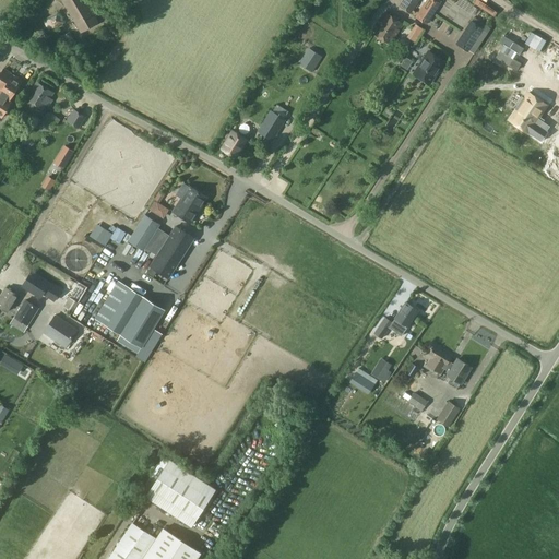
[(61,0),(81,33),(98,23),(84,0),(61,0)]
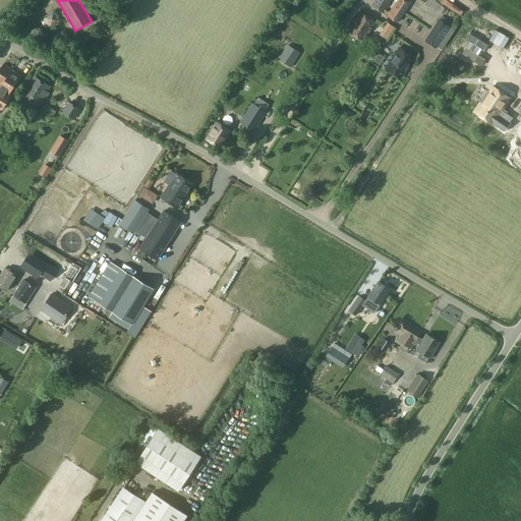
[(382,12),(390,0),(375,0),(372,6),(382,12)]
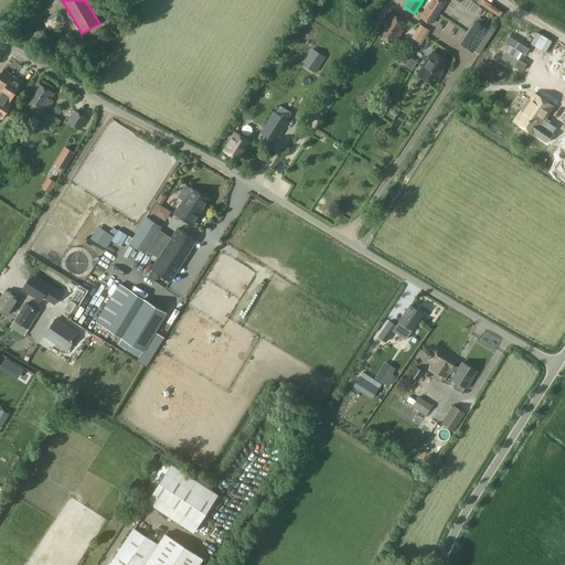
[(432,24),(446,3),(439,0),(432,0),(420,18),(432,24)]
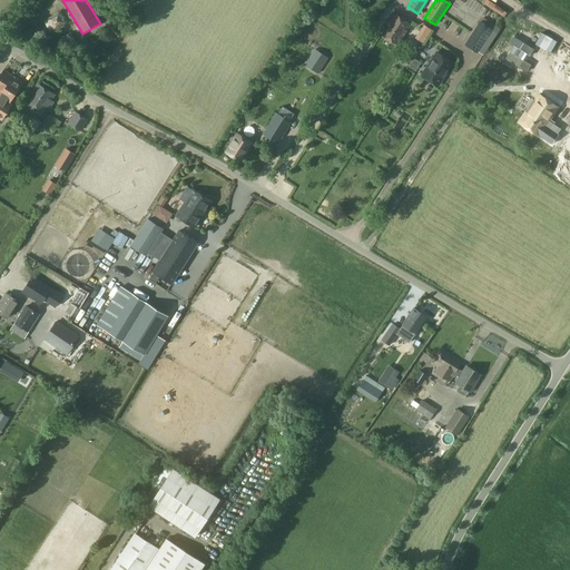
[(52,28),(64,23),(59,13),(48,19),(52,28)]
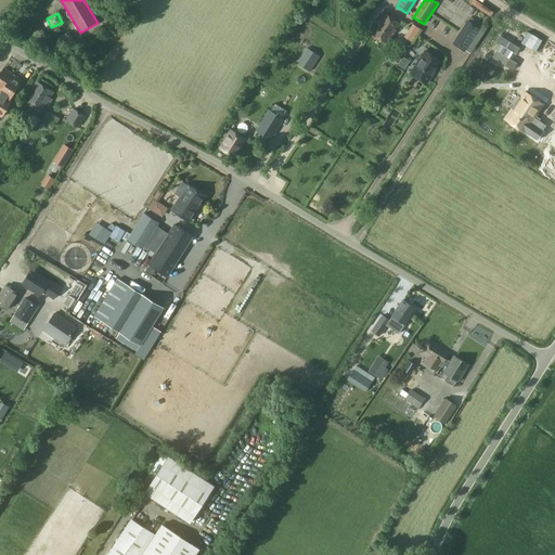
[(387,43),(400,24),(384,13),(371,33),(387,43)]
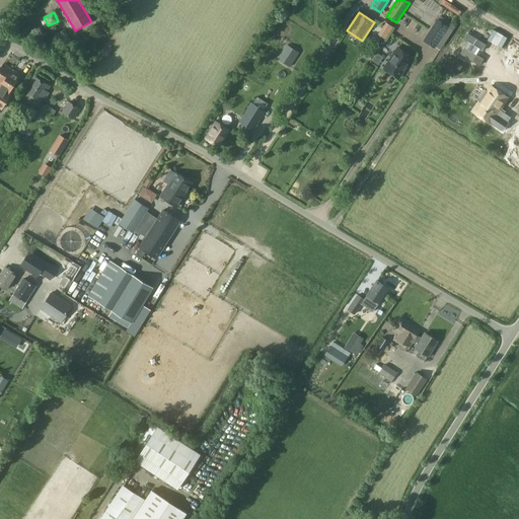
[(450,24),(439,17),(424,41),(435,49),(450,24)]
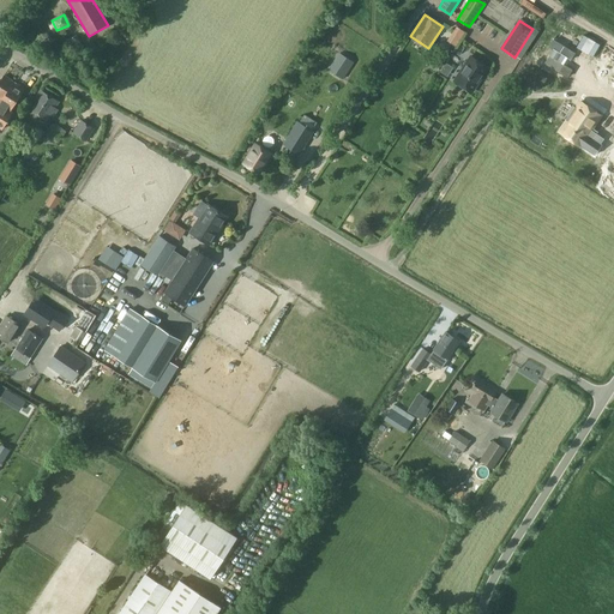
[(461,38),(453,34),(447,42),(456,47),(461,38)]
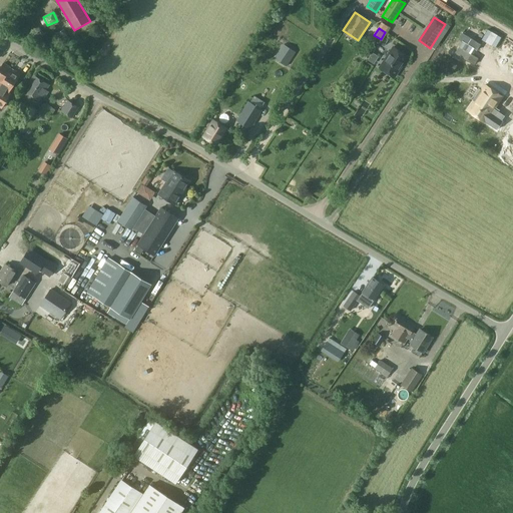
[(64,44),(70,41),(63,30),(57,33),(64,44)]
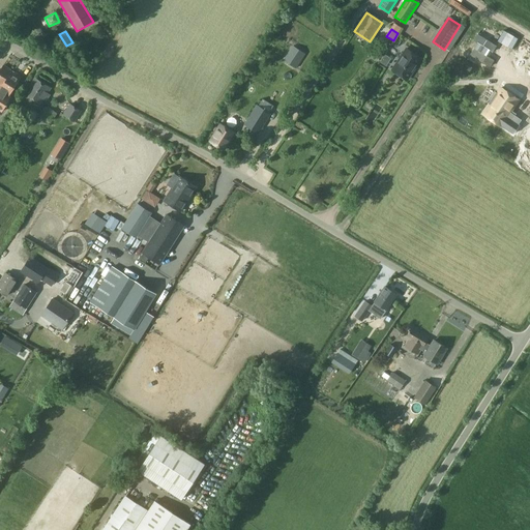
[(374,39),(381,47),(387,40),(380,33),(374,39)]
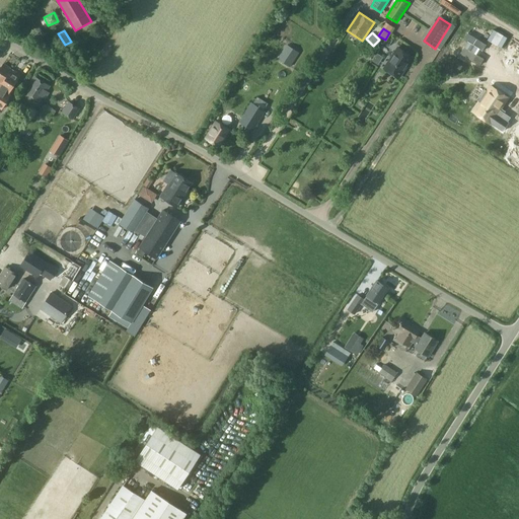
[(487,55),(455,40),(448,54),(471,65),(472,62),(497,73),(498,69),(518,78),(518,44),(505,39),(500,51),(491,47),(487,55)]
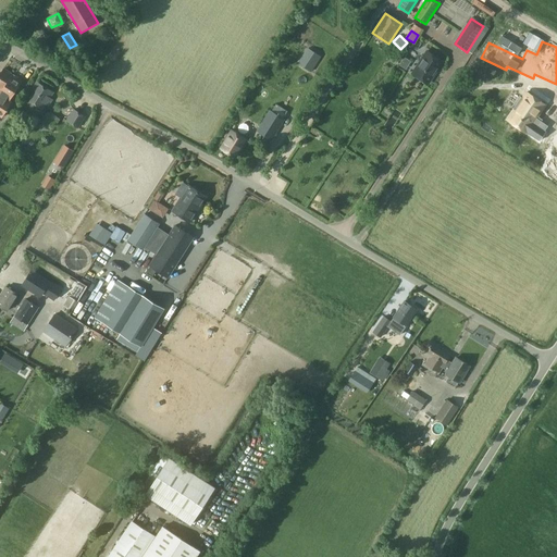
[(310,72),(320,57),(308,49),(298,63),(310,72)]
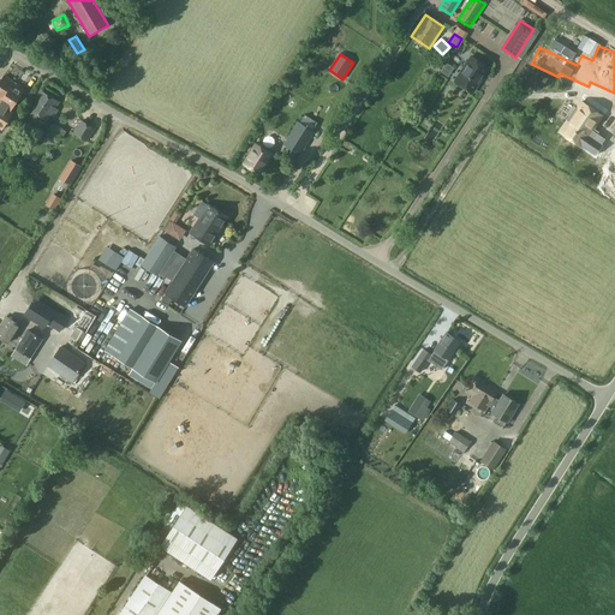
[(491,70),(471,57),(454,83),(473,96),(491,70)]
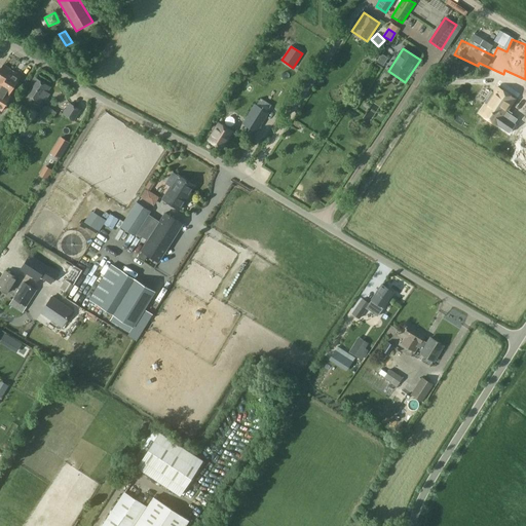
[(387,58),(383,55),(380,60),(387,64),(392,55),(390,54),(387,58)]
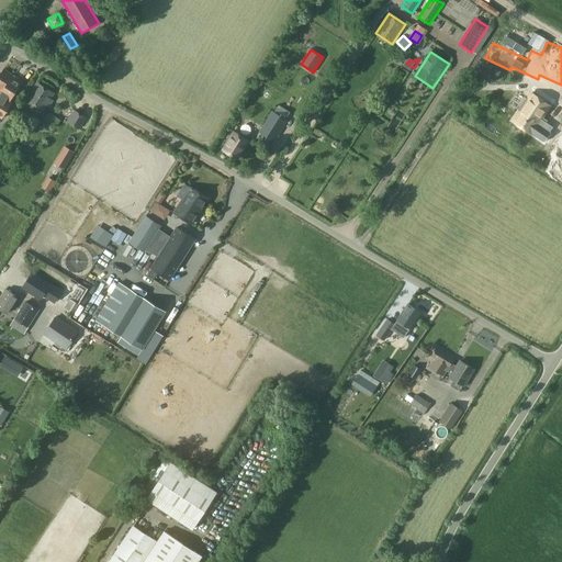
[(9,103),(12,98),(22,81),(3,70),(0,75),(0,90),(1,91),(0,92),(0,117),(1,120),(11,104),(9,103)]
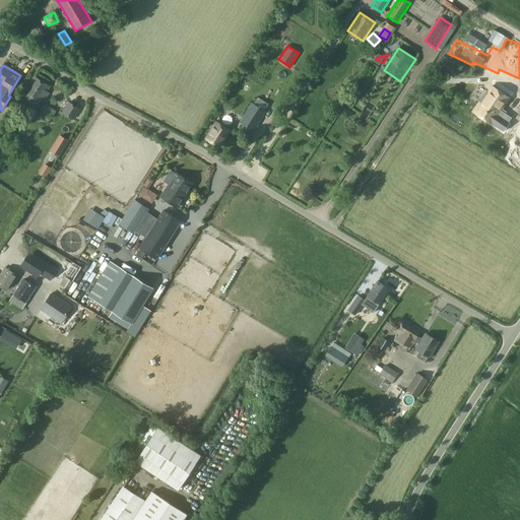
[(46,98),(49,92),(47,91),(50,86),(35,77),(24,92),(40,102),(43,96),(46,98)]
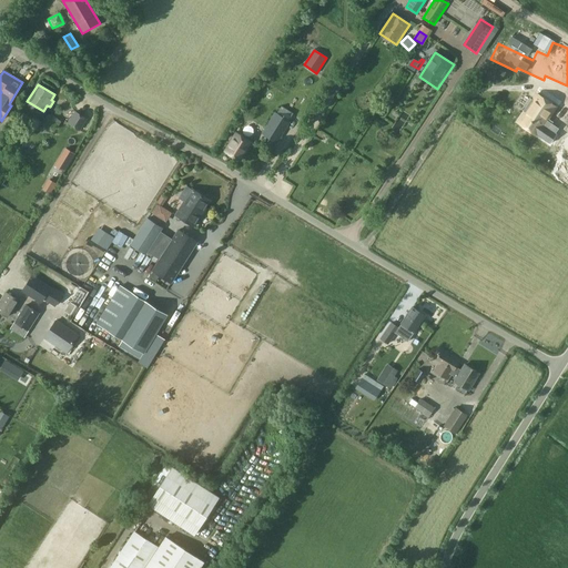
[(549,143),(556,134),(544,125),(556,108),(537,94),(518,122),(537,135),(537,134),(549,143)]
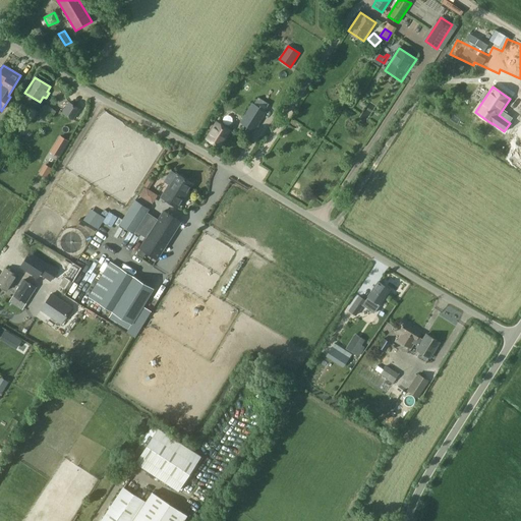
[(254,130),(270,105),(258,98),(242,122),(254,130)]
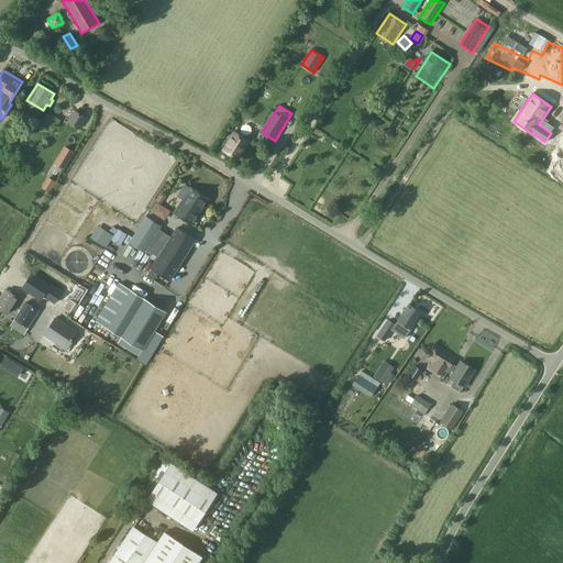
[(58,125),(62,120),(47,111),(44,118),(58,125)]
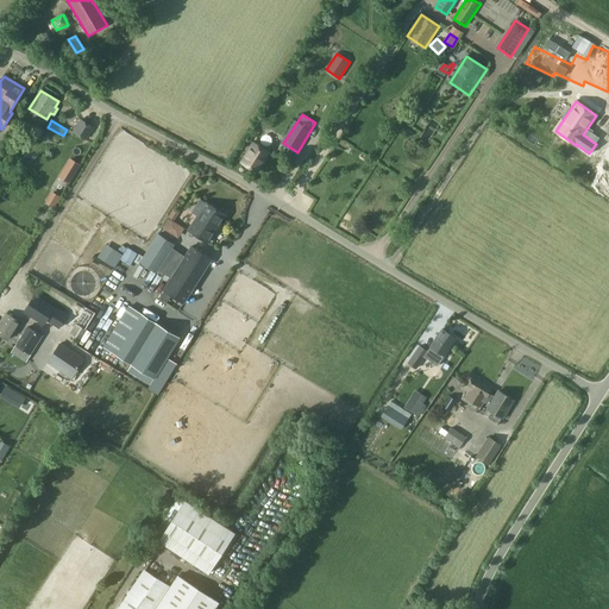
[(92,129),(80,120),(73,132),(85,139),(92,129)]
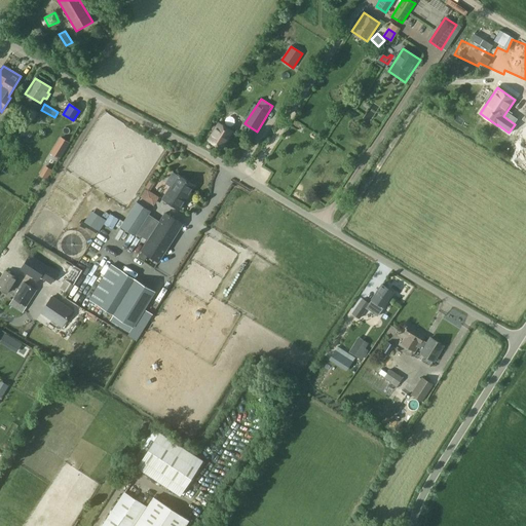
[(38,113),(31,107),(25,116),(33,121),(38,113)]
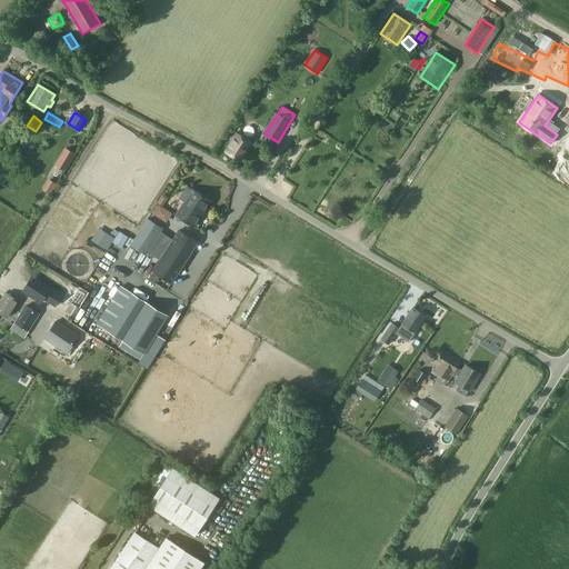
[(240,160),(251,142),(237,135),(227,151),(240,160)]
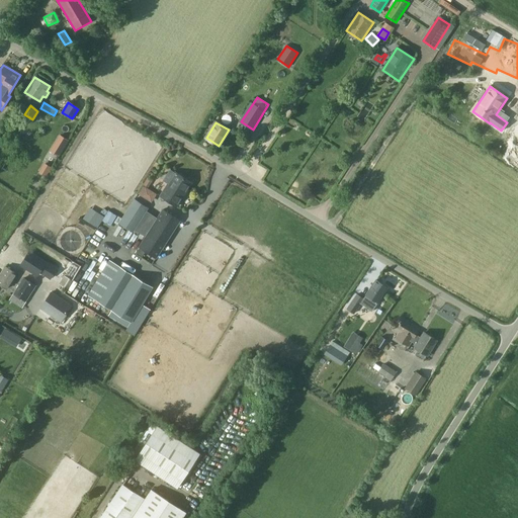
[(60,136),(52,150),(61,155),(69,141),(60,136)]
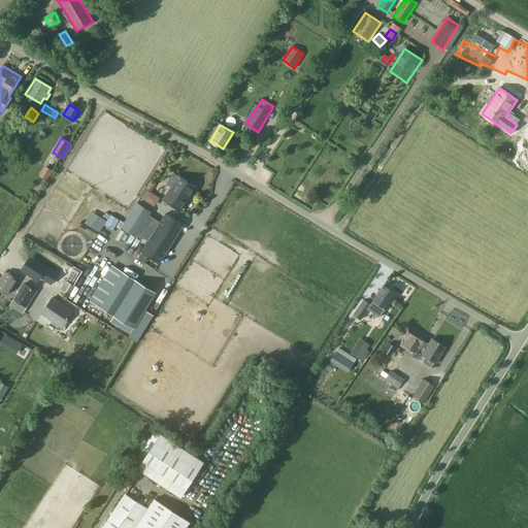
[(45,166),(40,175),(46,179),(52,170),(45,166)]
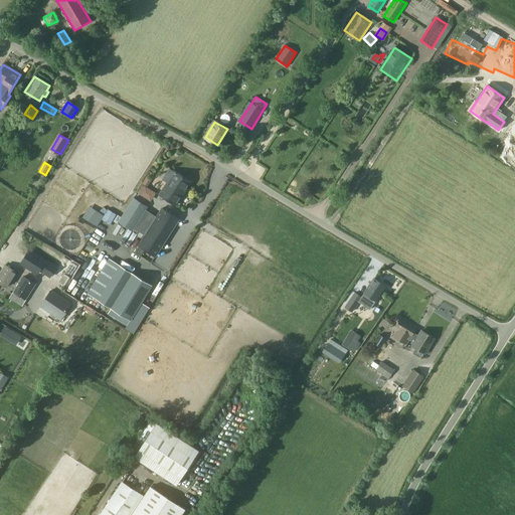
[(175,205),(190,181),(175,172),(160,195),(175,205)]
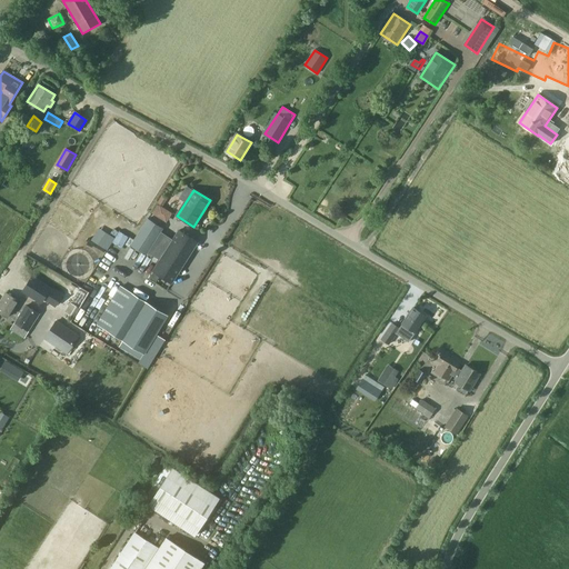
[(165,223),(171,215),(156,202),(149,211),(165,223)]
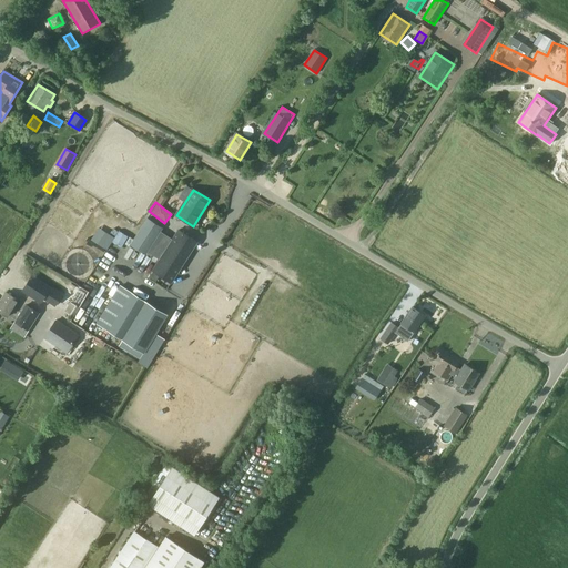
[(146,254),(162,229),(148,220),(132,245),(146,254)]
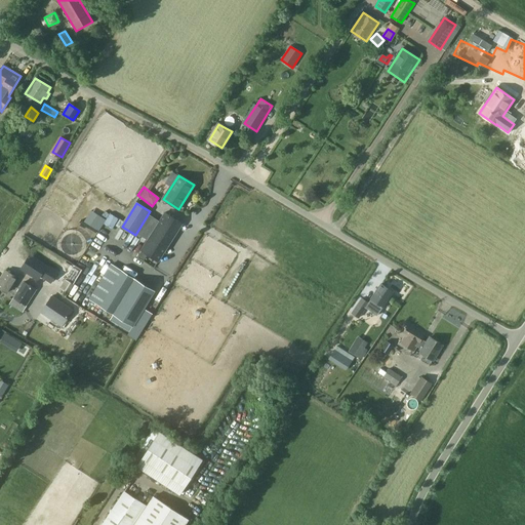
[(194,217),(198,209),(194,207),(190,214),(194,217)]
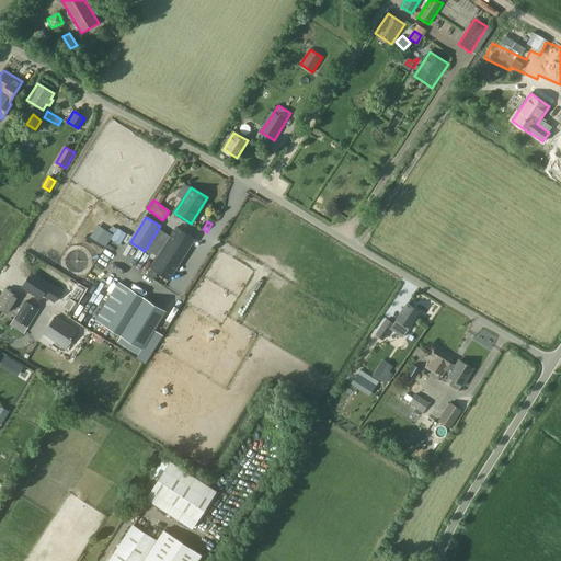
[(104,241),(110,230),(101,226),(94,237),(104,241)]
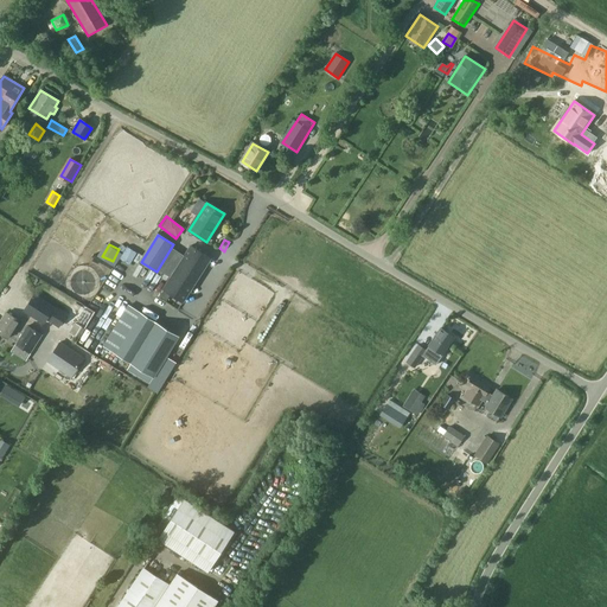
[(122,251),(133,259),(138,251),(126,244),(122,251)]
